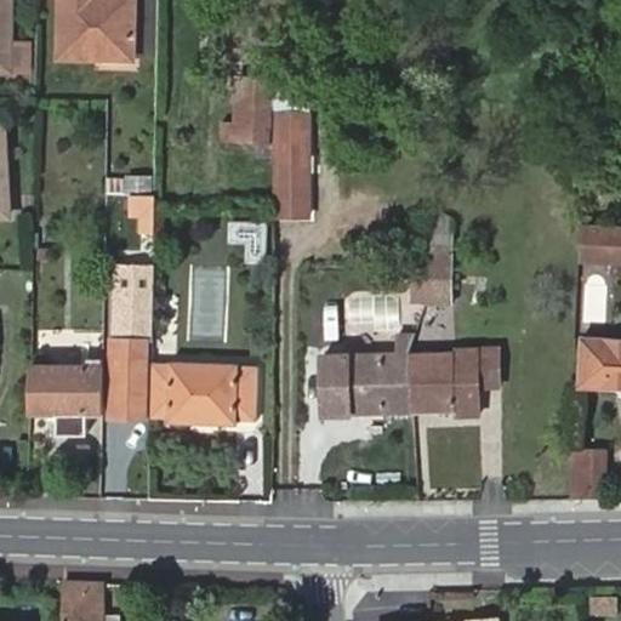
[(0,0),(0,72),(11,72),(12,41),(12,0),(0,0)]
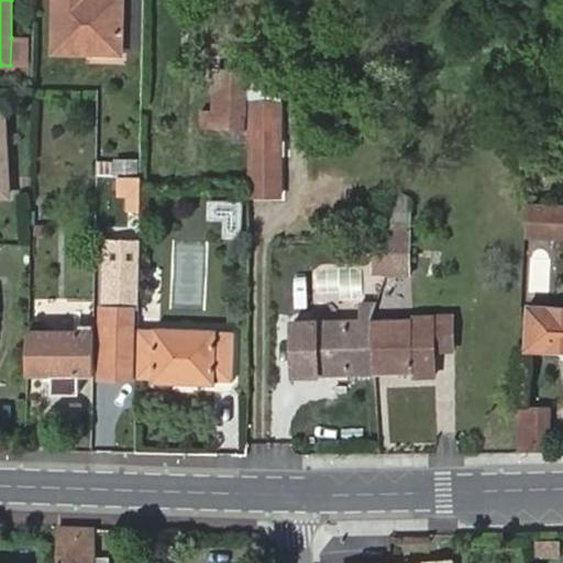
[(89,44),(97,44),(98,0),(52,0),(51,48),(89,50),(89,44)]
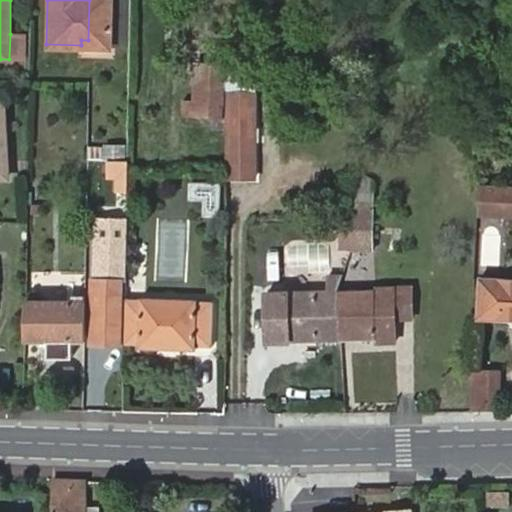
[(89,0),(88,40),(106,40),(106,0),(89,0)]
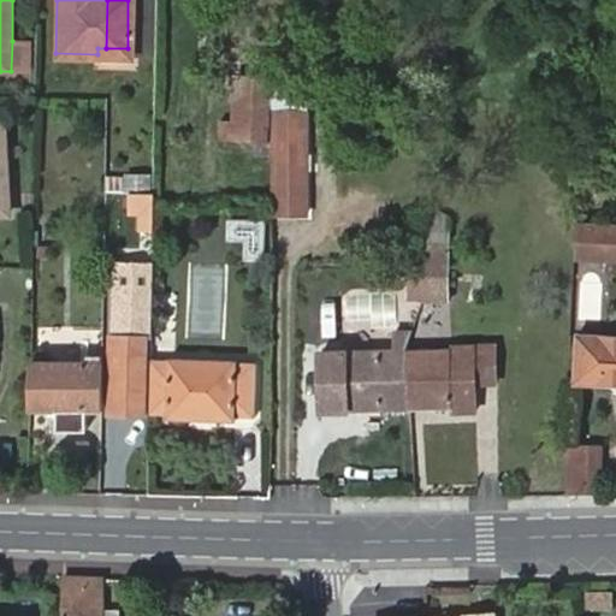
[(29,42),(12,41),(11,71),(29,72),(29,42)]
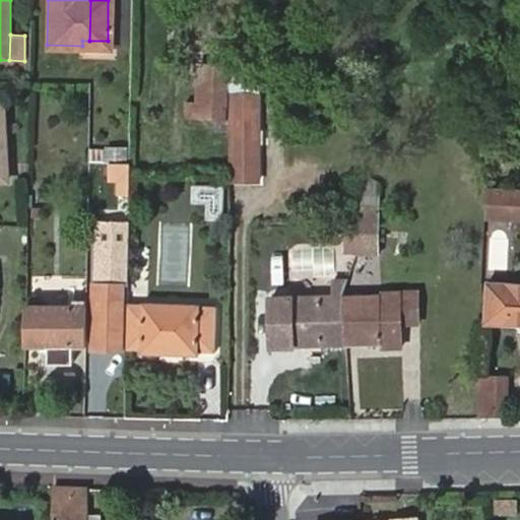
[(232,130),(232,95),(232,88),(233,46),(204,46),(203,77),(202,102),(188,101),(188,117),(213,119),(213,130),(232,130)]
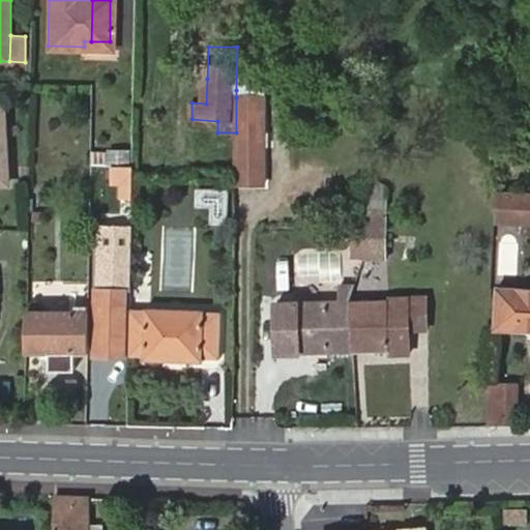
[(238,97),(237,185),(263,185),(266,98),(238,97)]
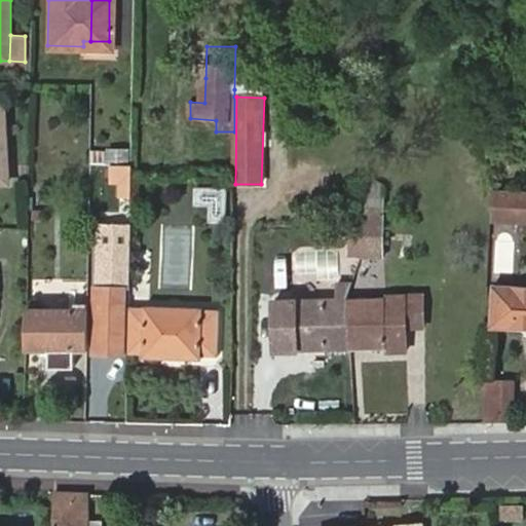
[(3,108),(0,108),(0,184),(8,184),(3,108)]
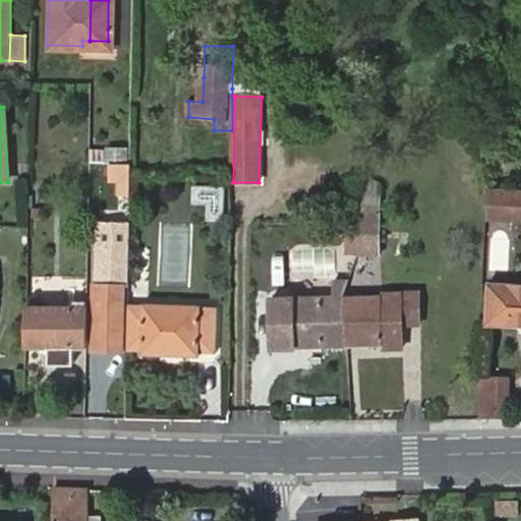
[(108,165),(127,165),(128,150),(108,150),(108,165)]
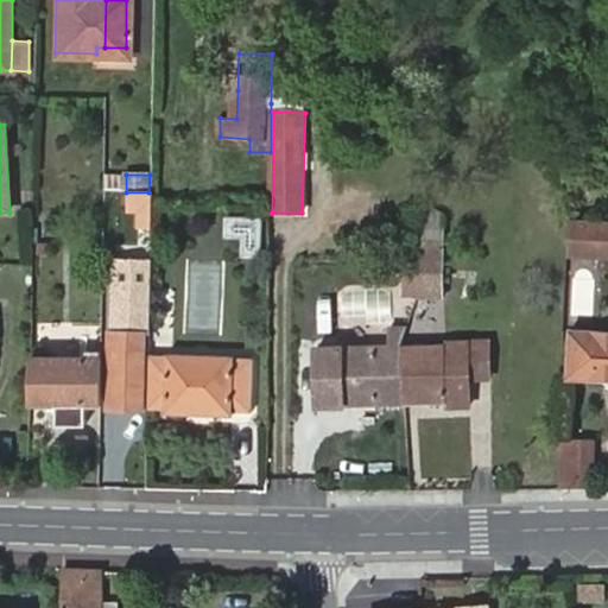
[(150,196),(149,192),(126,192),(127,214),(135,213),(137,228),(150,227),(150,196)]
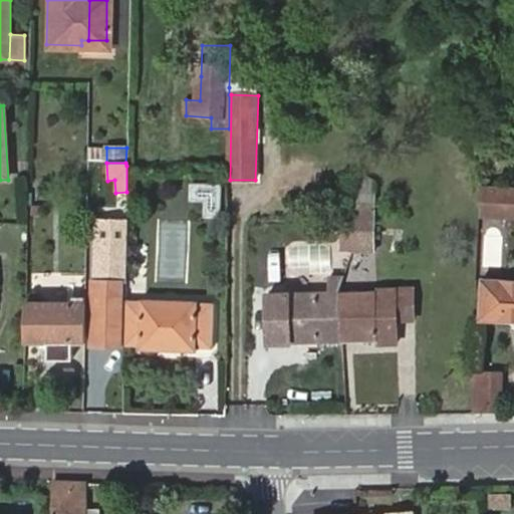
[(350,229),(349,248),(371,248),(372,181),(351,180),(350,223),(350,229)]
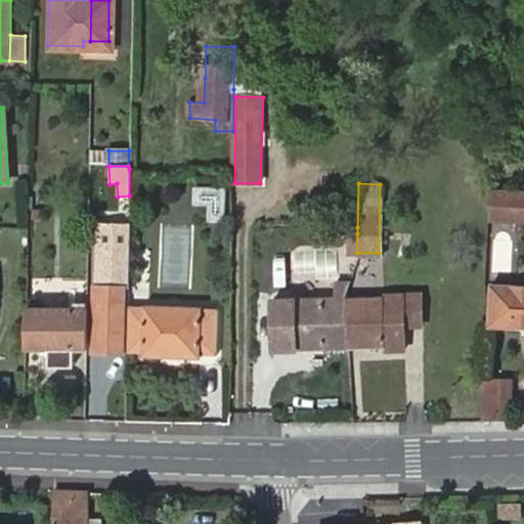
[(523,218),(523,187),(489,186),(489,217),(523,218)]
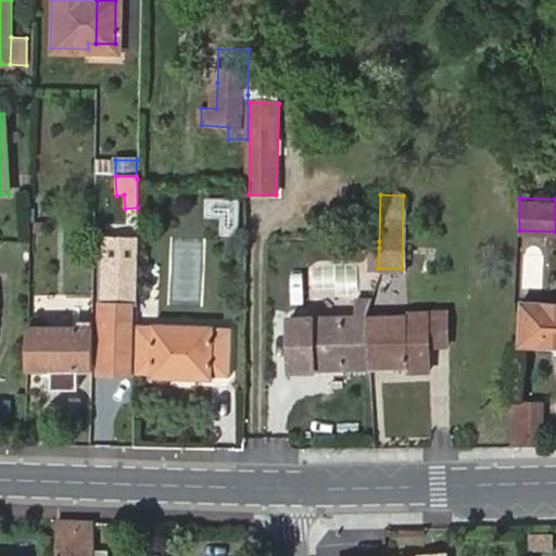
[(203,202),(203,219),(232,220),(232,203),(203,202)]
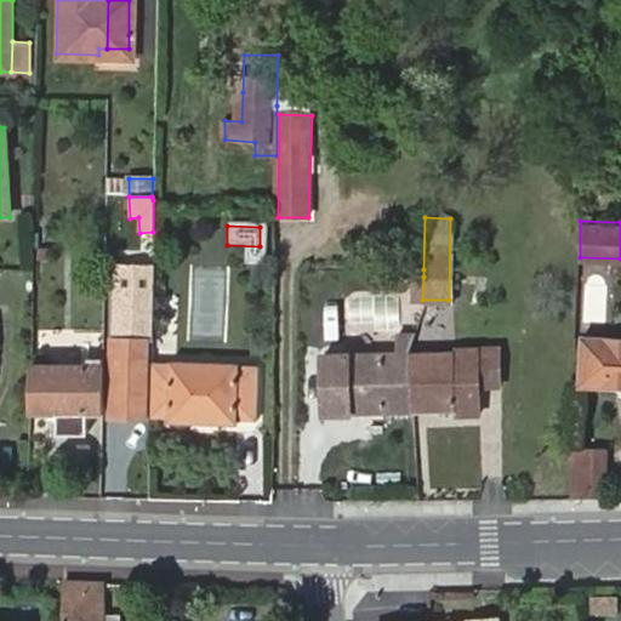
[(50,237),(32,237),(32,263),(50,265),(50,237)]
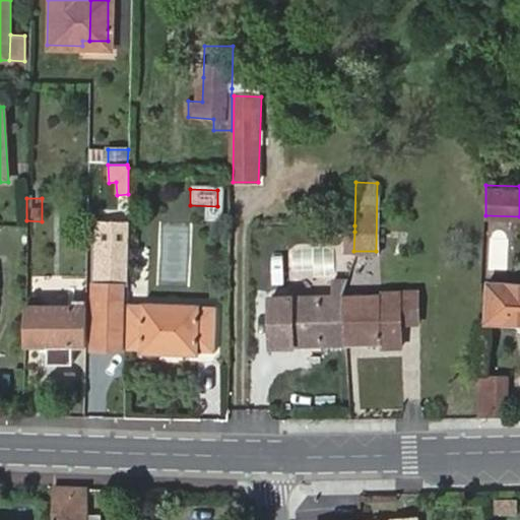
[(107,231),(107,256),(122,257),(123,232),(107,231)]
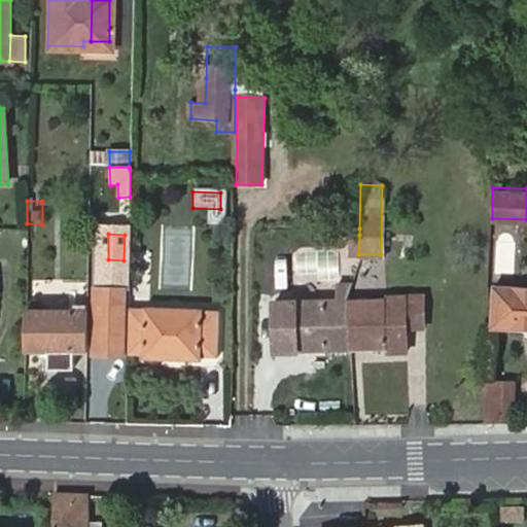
[(343,253),(358,254),(359,235),(343,234),(343,253)]
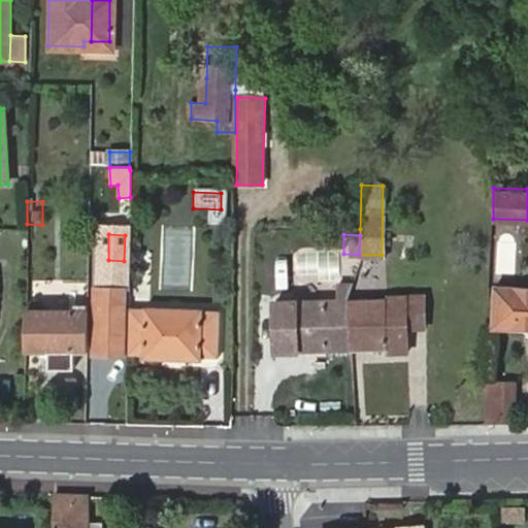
[(527,286),(494,285),(492,327),(527,328),(527,286)]
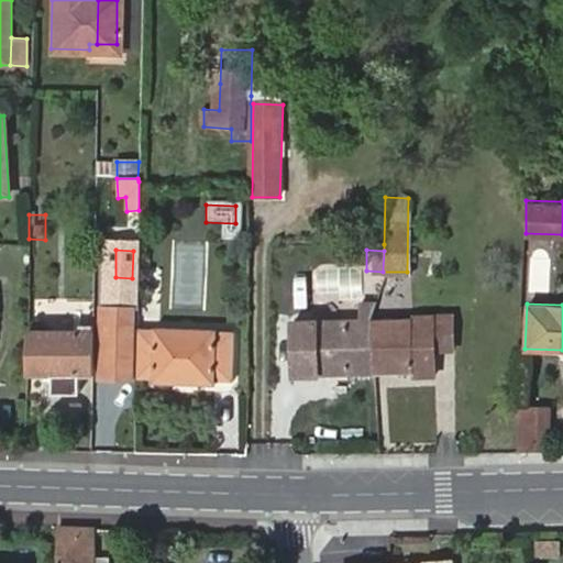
[(375,374),(375,318),(377,305),(363,305),(362,322),(293,322),(294,374),(375,374)]
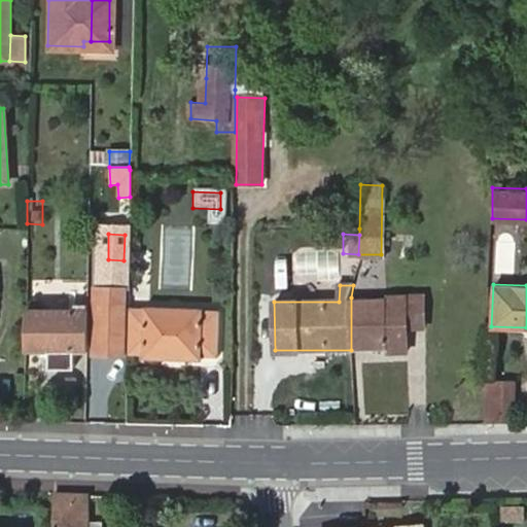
[(97,287),(96,354),(124,354),(125,288),(97,287)]
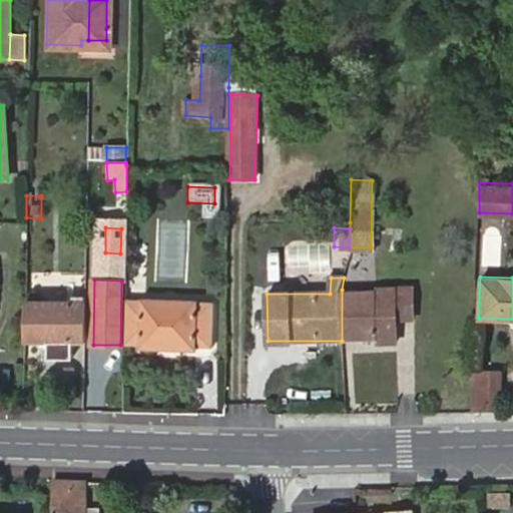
[(342,341),(342,342),(374,341),(374,347),(397,346),(396,322),(415,322),(414,290),(342,290),(342,341)]
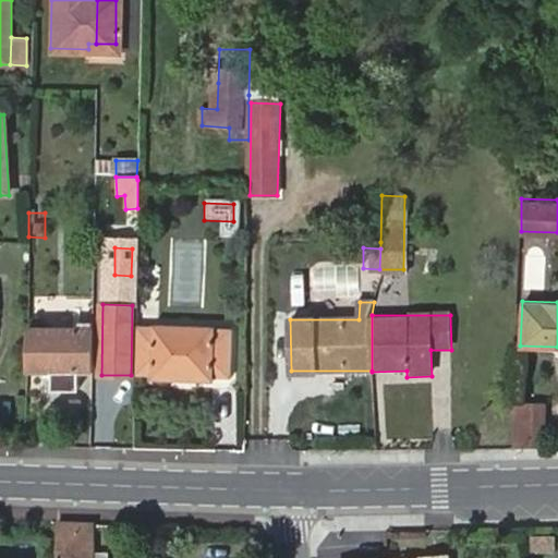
[(149,329),(134,329),(133,375),(148,375),(148,378),(213,378),(211,376),(230,376),(230,330),(213,330),(213,327),(148,326),(149,329)]
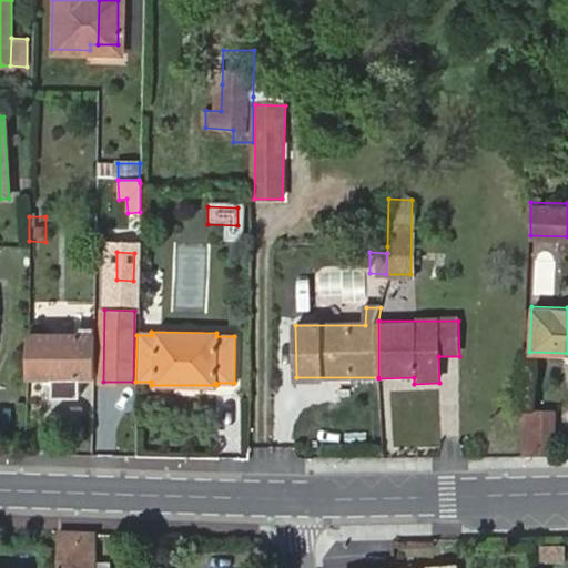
[(92,381),(93,336),(27,335),(26,378),(43,379),(43,396),(77,396),(78,378),(92,381)]
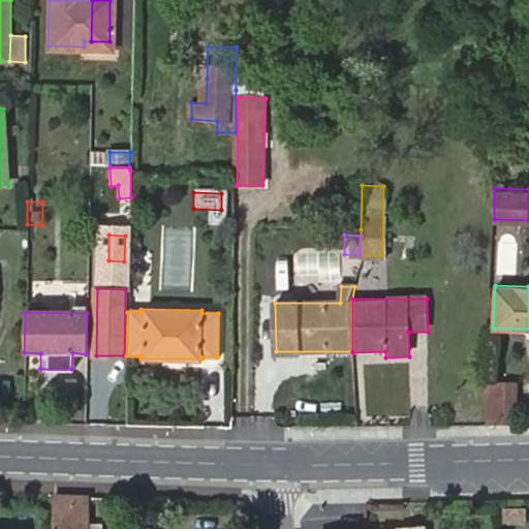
[(486,423),(518,424),(519,380),(487,379),(486,423)]
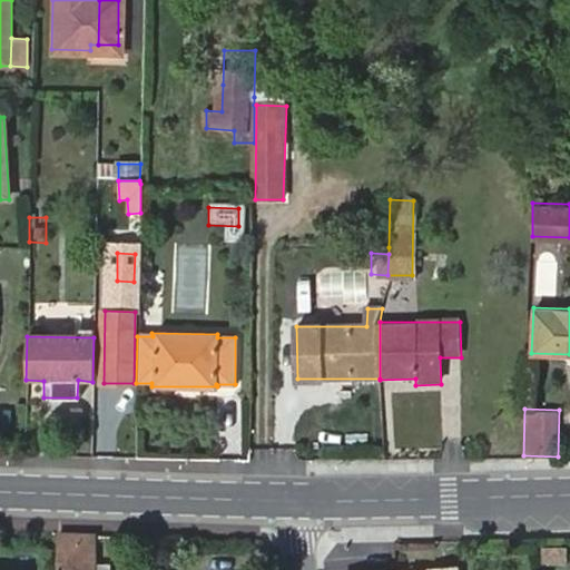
[(56,533),(56,569),(92,569),(92,566),(110,564),(109,541),(92,541),(91,533),(56,533)]
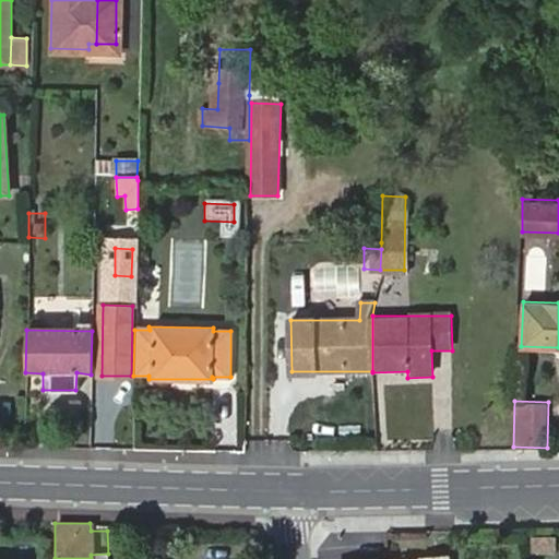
[(556,535),(532,536),(532,554),(556,552),(556,535)]
